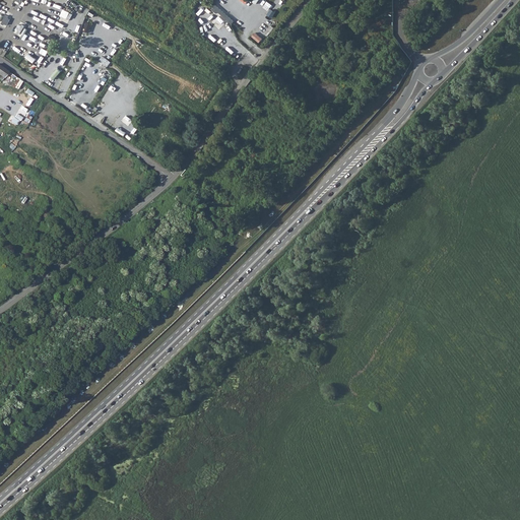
[(264,7),(268,10),(272,5),(268,2),(264,7)]
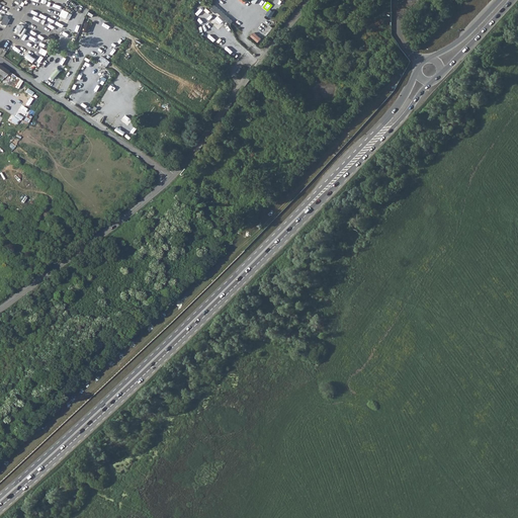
[(217,18),(224,25),(228,21),(231,24),(234,21),(217,3),(211,7),(220,15),(217,18)]
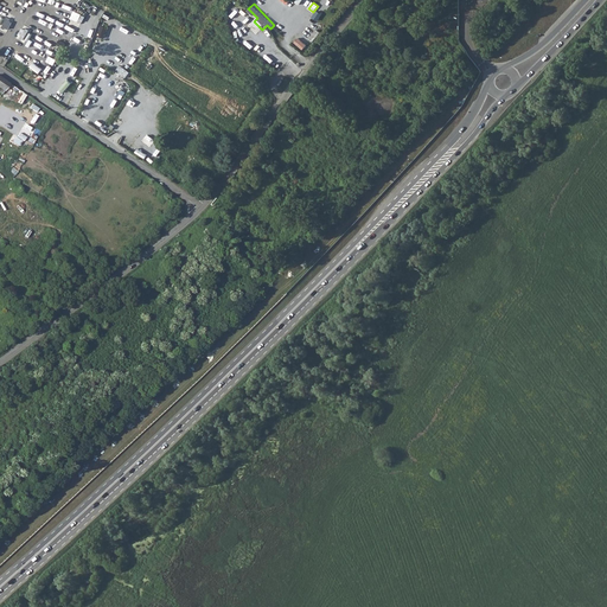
[(83,23),(87,17),(76,10),(71,17),(83,23)]
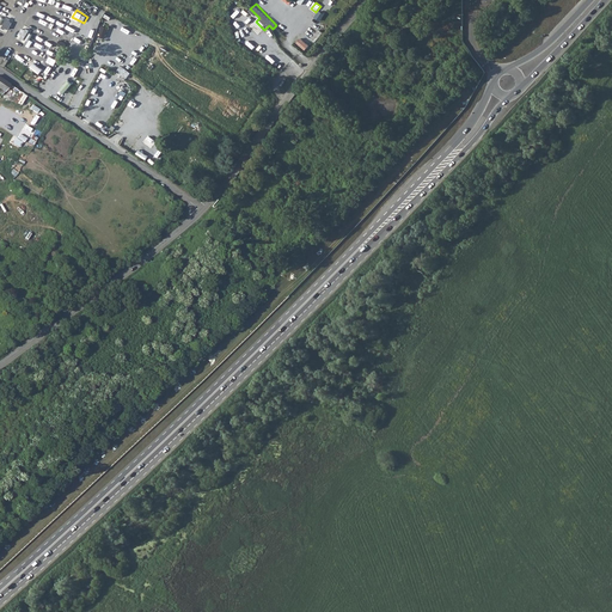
[(314,17),(320,20),(325,14),(319,10),(314,17)]
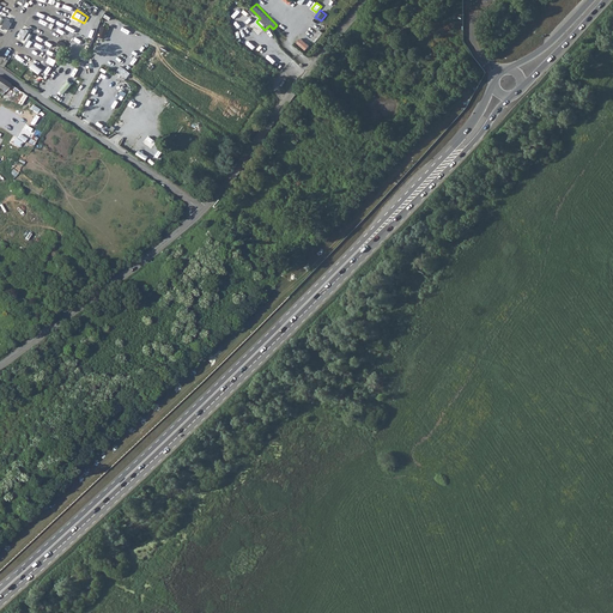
[(99,36),(107,38),(109,28),(103,25),(99,36)]
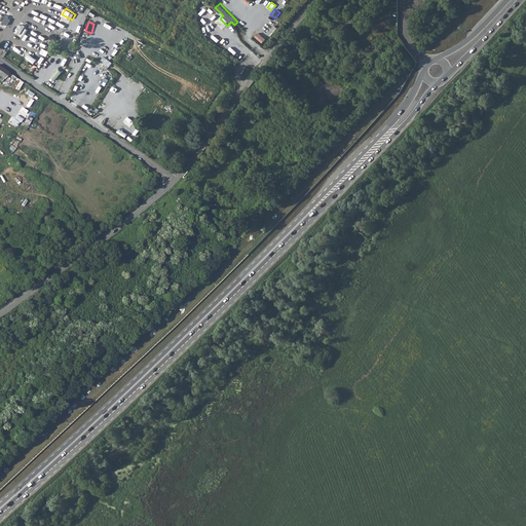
[(60,66),(66,57),(63,54),(57,64),(60,66)]
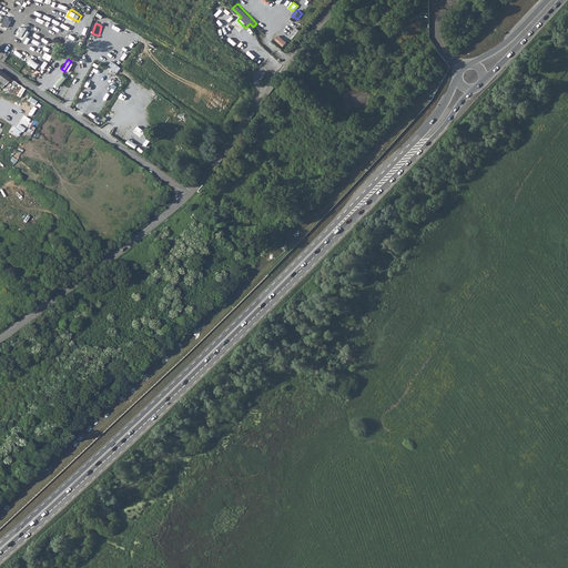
[(112,61),(109,67),(120,73),(123,68),(112,61)]
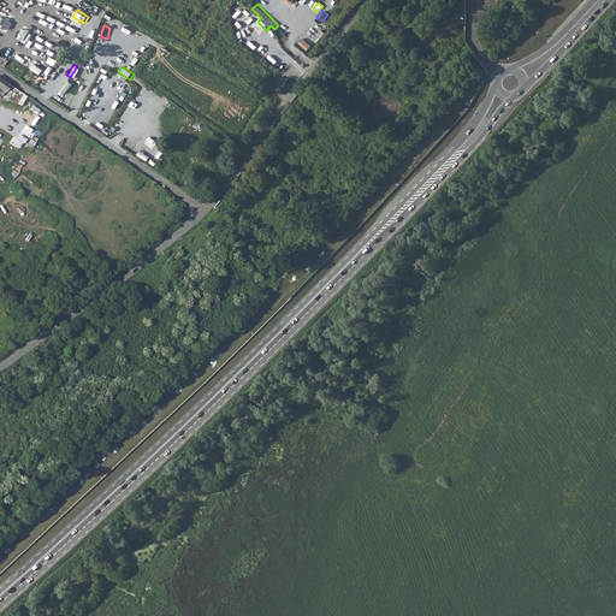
[(112,76),(107,83),(117,89),(122,82),(112,76)]
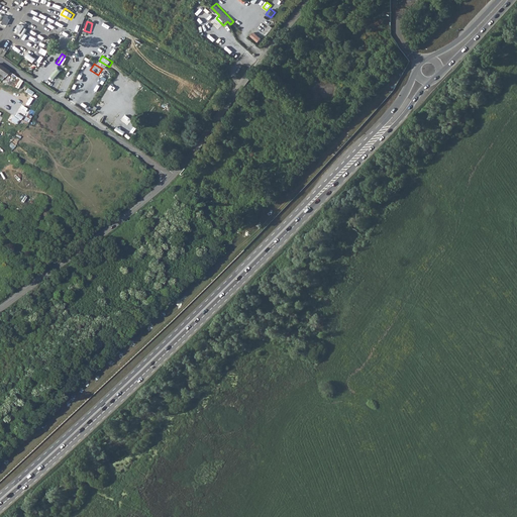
[(23,82),(7,71),(1,80),(13,88),(15,86),(18,88),(23,82)]
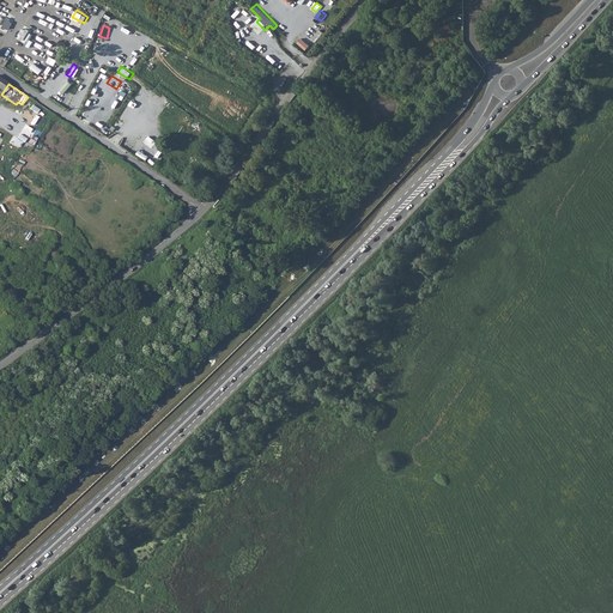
[(170,114),(176,105),(173,102),(167,111),(170,114)]
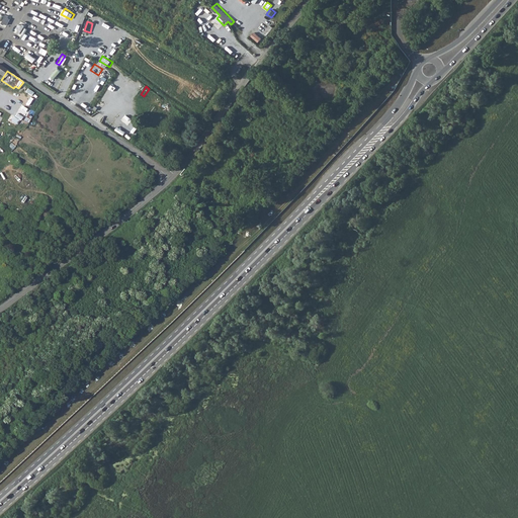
[(151,91),(146,97),(153,102),(158,97),(151,91)]
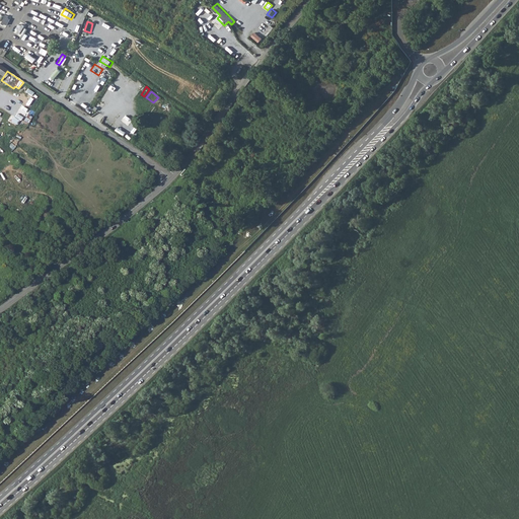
[(15,118),(12,116),(9,121),(17,125),(22,117),(16,114),(15,118)]
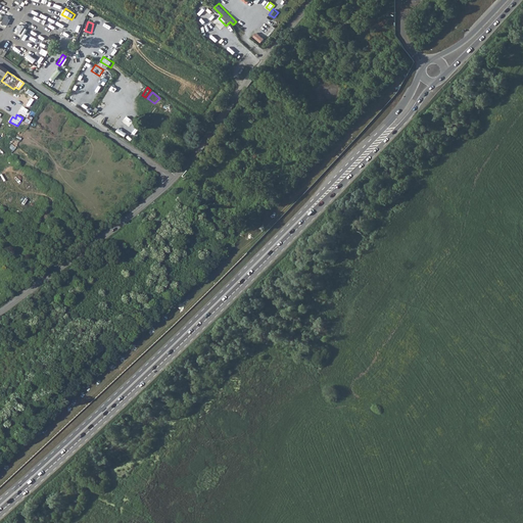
[(120,125),(129,130),(135,120),(126,114),(120,125)]
